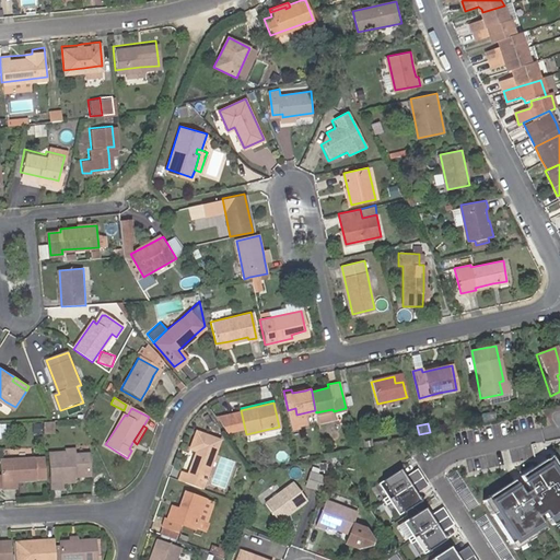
[(280,429),(279,427),(246,434),(246,435),(280,429)]
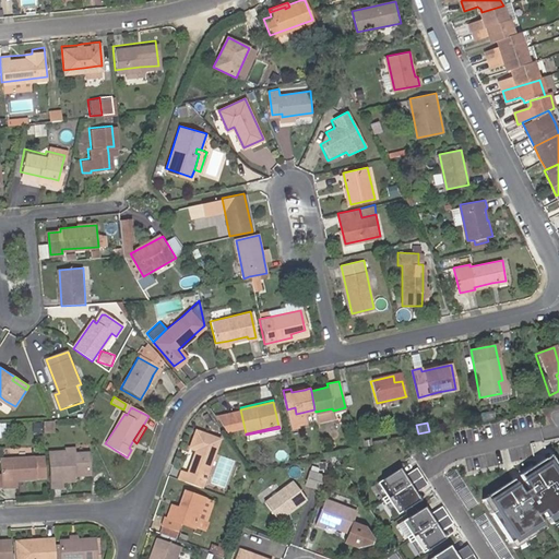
[(185,482),(202,487),(221,439),(197,430),(191,447),(195,449),(188,472),(185,482)]
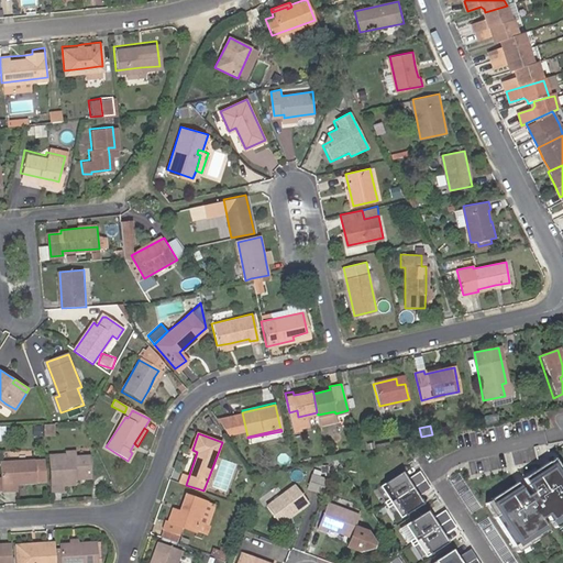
[(69,477),(74,476),(90,476),(88,455),(75,456),(75,450),(67,451),(67,453),(50,454),(52,489),(61,488),(61,484),(69,483),(69,477)]
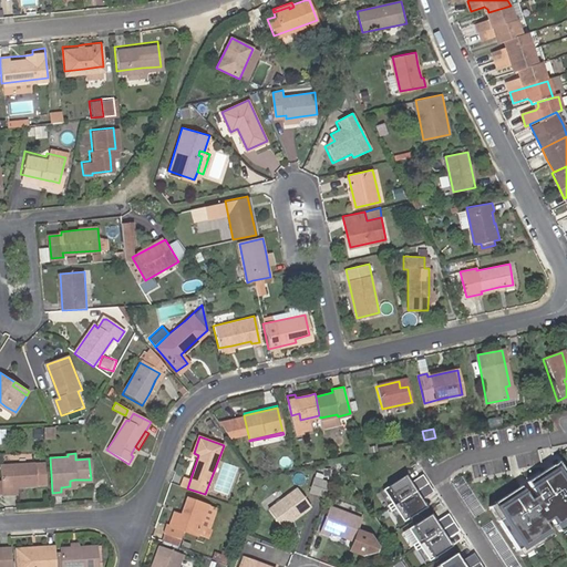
[(222,460),(214,481),(229,487),(237,465),(222,460)]
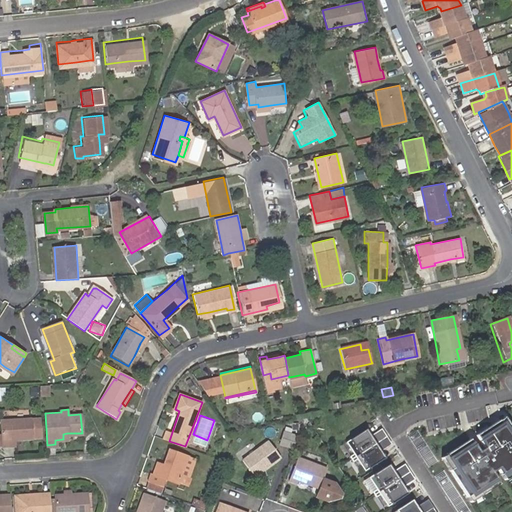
[(40,416),(1,419),(3,445),(11,445),(11,439),(15,438),(41,436),(40,416)]
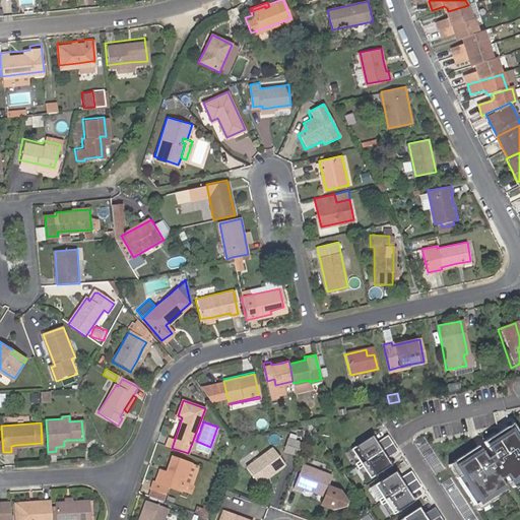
[(507,424),(502,427),(513,443),(518,440),(507,424)]
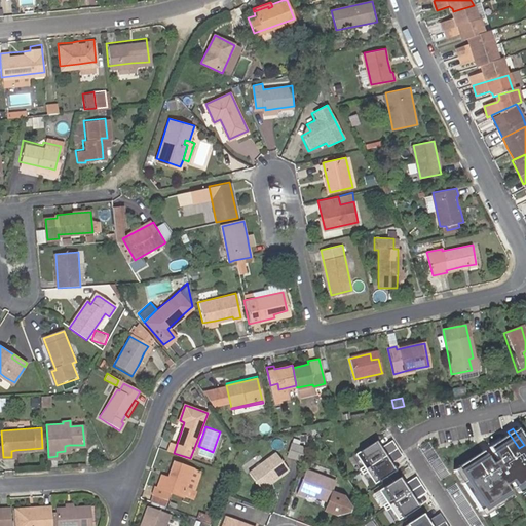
[(478,450),(453,465),(464,483),(459,486),(476,511),(488,502),(491,508),(497,503),(493,498),(504,491),(499,484),(505,481),(511,487),(523,479),(525,483),(525,447),(524,445),(519,448),(508,431),(505,433),(483,447),(492,459),(486,463),(478,450)]
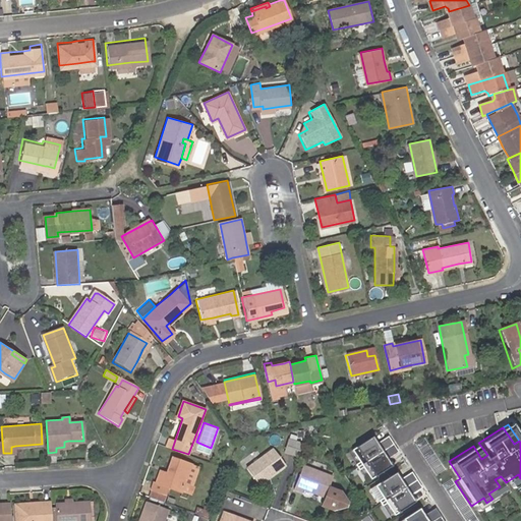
[(285,437),(282,449),(295,453),(299,441),(285,437)]
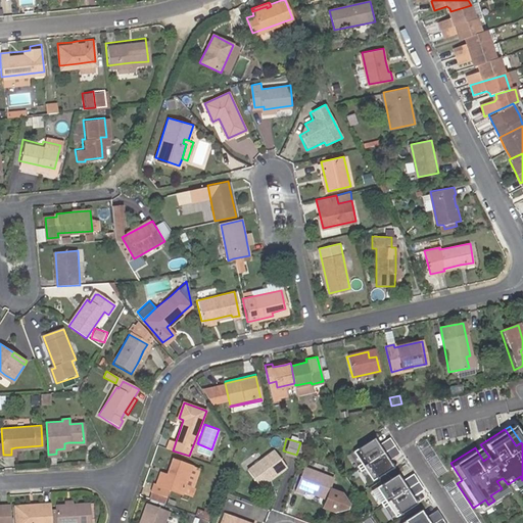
[(372,481),(388,472),(383,465),(399,455),(389,438),(373,449),(369,442),(353,453),(372,481)]
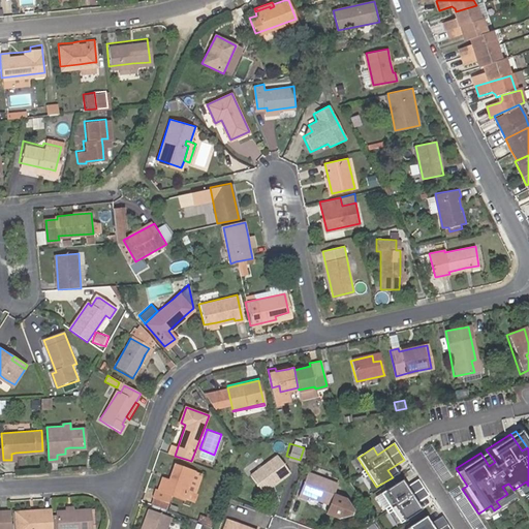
[(172,444),(169,454),(175,456),(178,446),(172,444)]
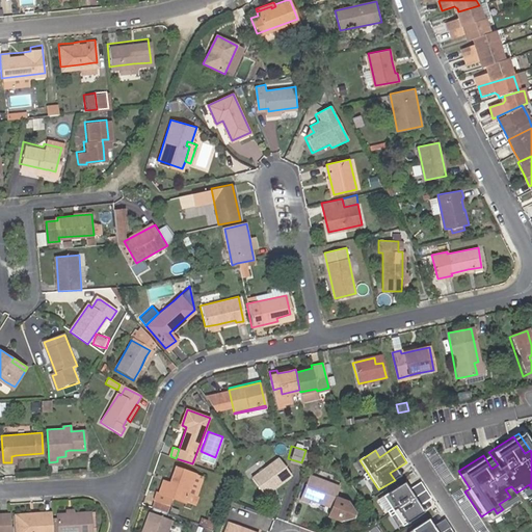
[(286,469),(277,450),(246,463),(255,482),(286,469)]
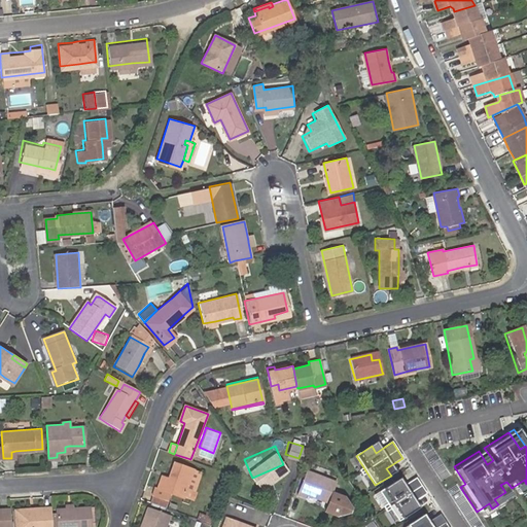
[(169,482),(162,479),(159,488),(155,487),(152,494),(167,499),(170,492),(183,497),(194,469),(180,464),(175,463),(170,478),(169,482)]
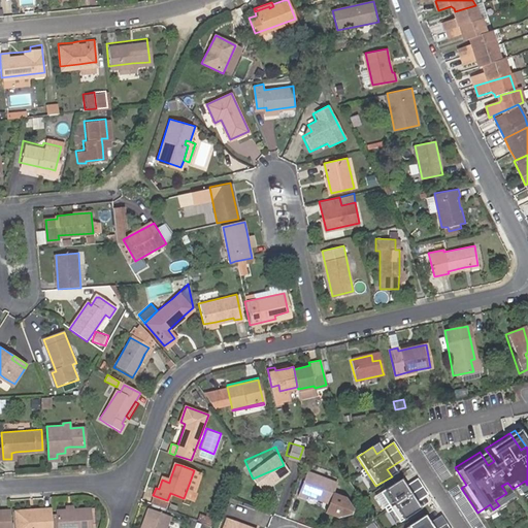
[(450,471),(461,488),(466,485),(455,467),(450,471)]
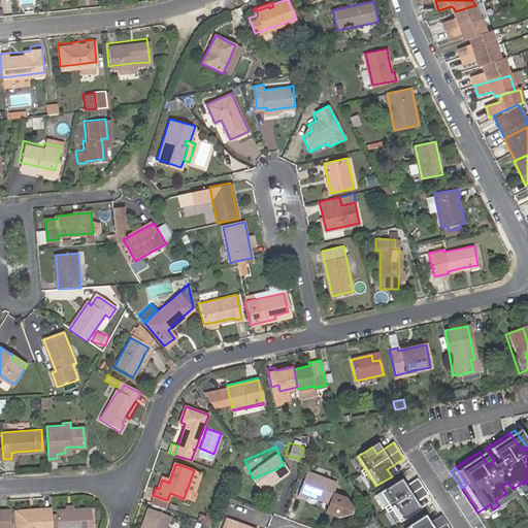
[(301,468),(294,493),(302,495),(303,493),(326,500),(333,477),(301,468)]
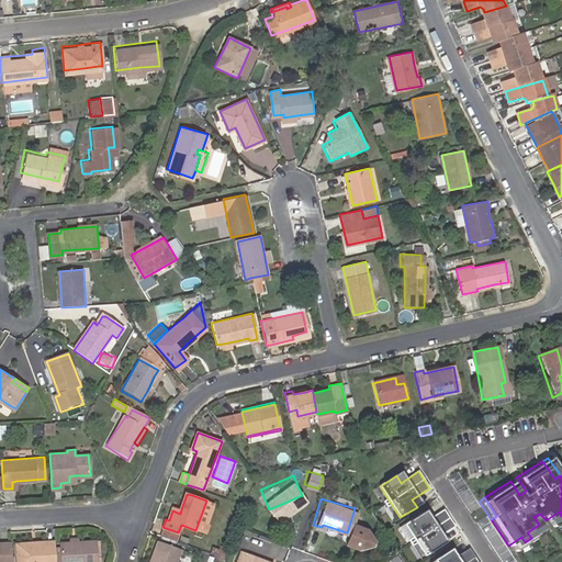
[(424,558),(440,547),(436,539),(453,528),(442,512),(425,523),(419,515),(403,526),(424,558)]
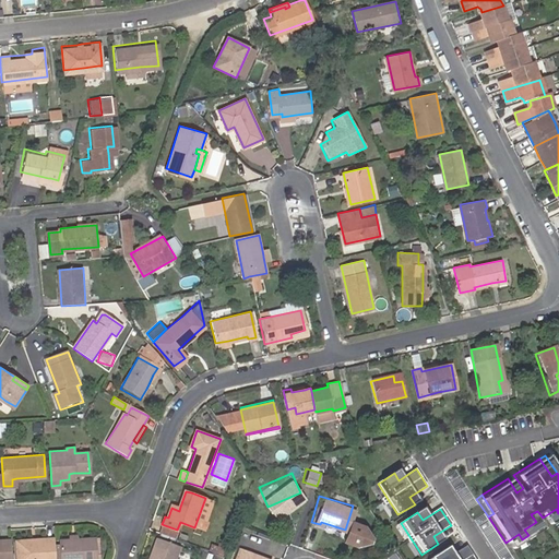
[(558,514),(558,513),(556,509),(543,518),(546,523),(558,514)]
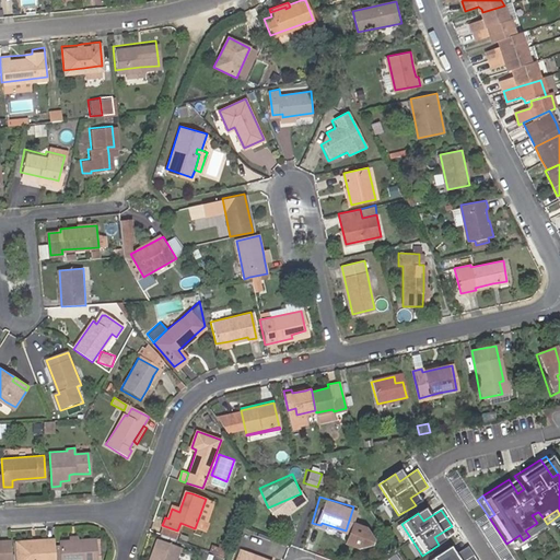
[(369,549),(375,528),(351,521),(345,541),(369,549)]
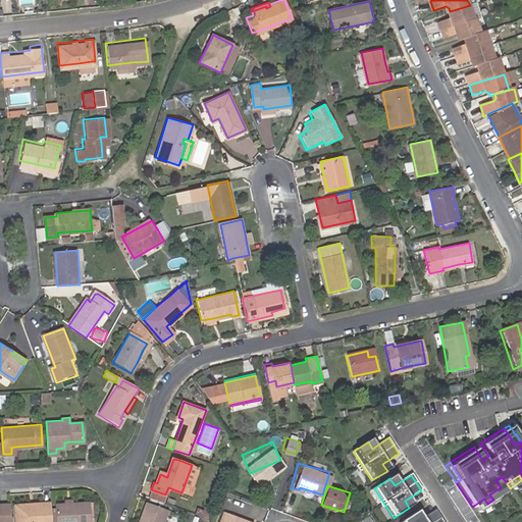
[(504,492),(501,487),(489,494),(493,500),(504,492)]
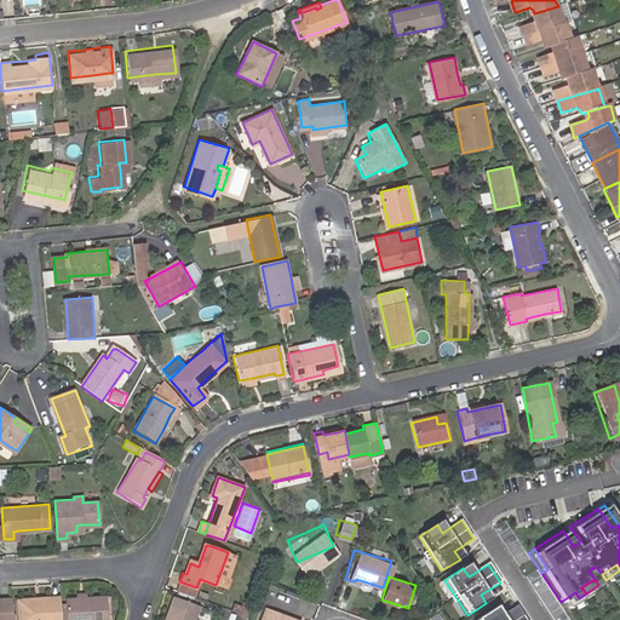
[(564,608),(579,598),(575,592),(561,602),(564,608)]
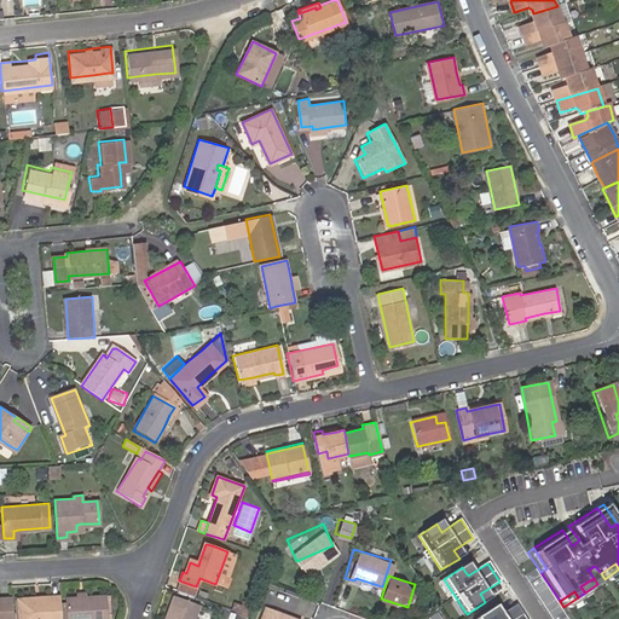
[(194,618),(200,605),(175,595),(166,618),(194,618)]
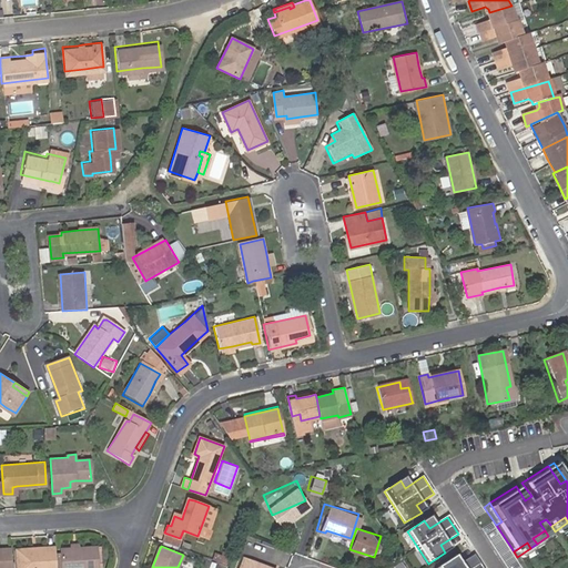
[(59,553),(52,554),(52,567),(94,567),(94,547),(77,548),(69,548),(59,549),(59,553)]
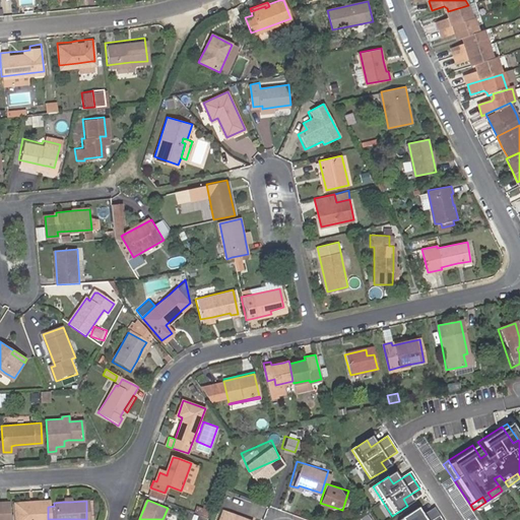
[(0,519),(8,519),(8,502),(0,502),(0,519)]
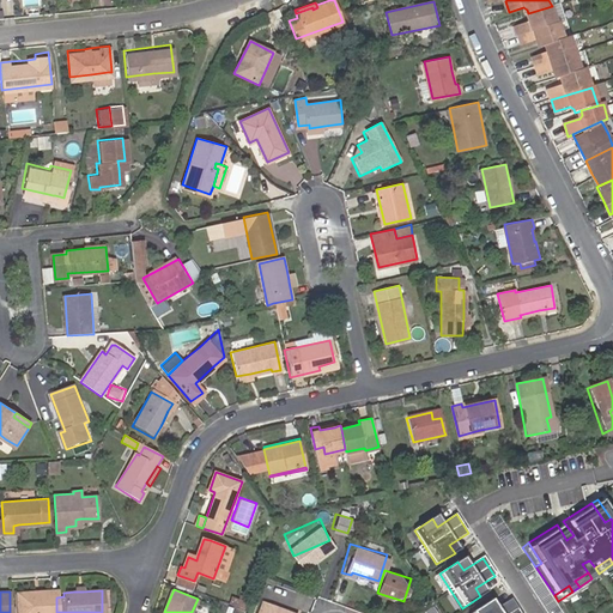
[(17,612),(56,612),(56,598),(56,592),(17,594),(17,612)]
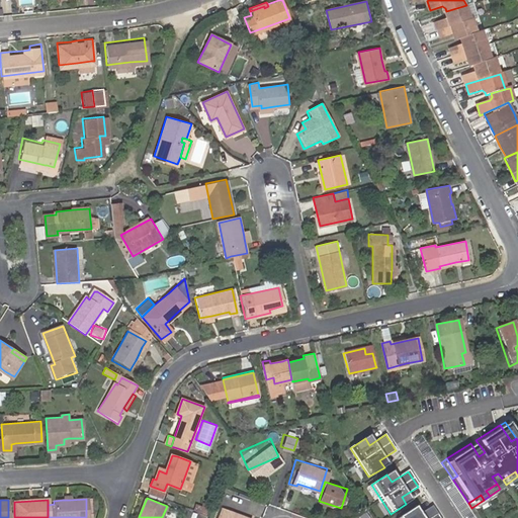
[(438,517),(431,507),(415,517),(411,511),(399,517),(438,517)]
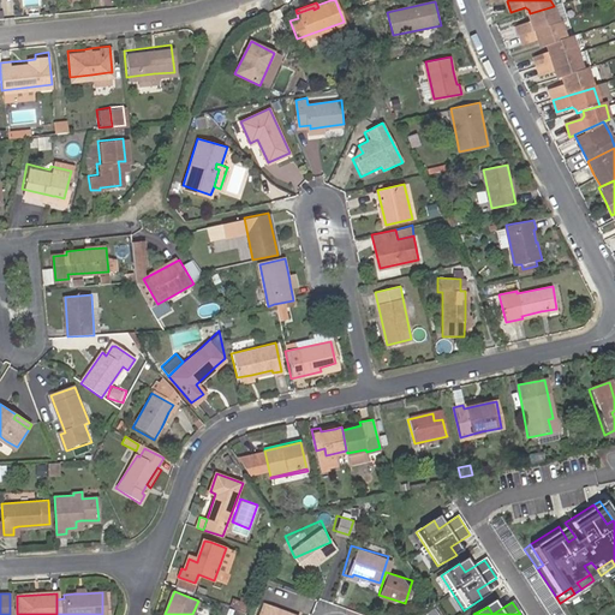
[(294,614),(264,603),(260,614),(294,614)]
